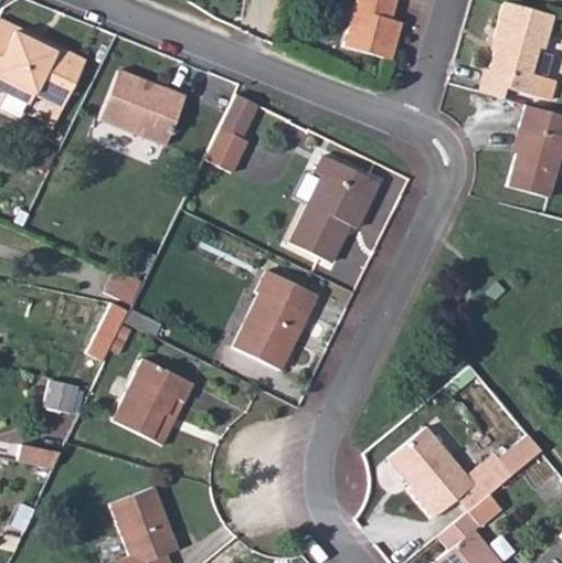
[(398,2),(390,0),(346,0),(335,42),(393,59),(403,21),(393,18),(398,2)]
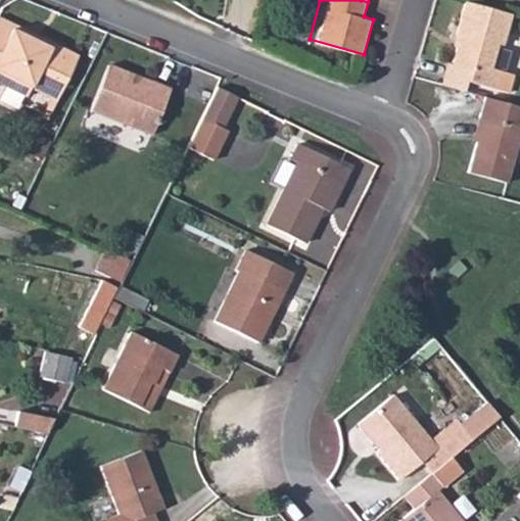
[(500,42),(505,44),(513,13),(469,0),(460,32),(462,39),(455,62),(452,62),(445,84),(467,90),(470,80),(511,92),(516,74),(492,66),(500,42)]
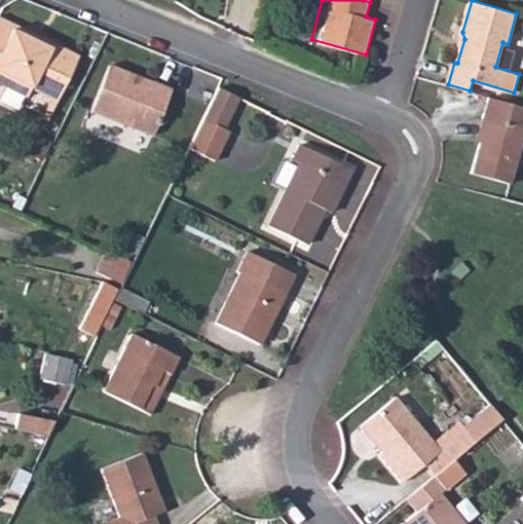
[(0,14),(0,21),(41,41),(44,37),(0,14)]
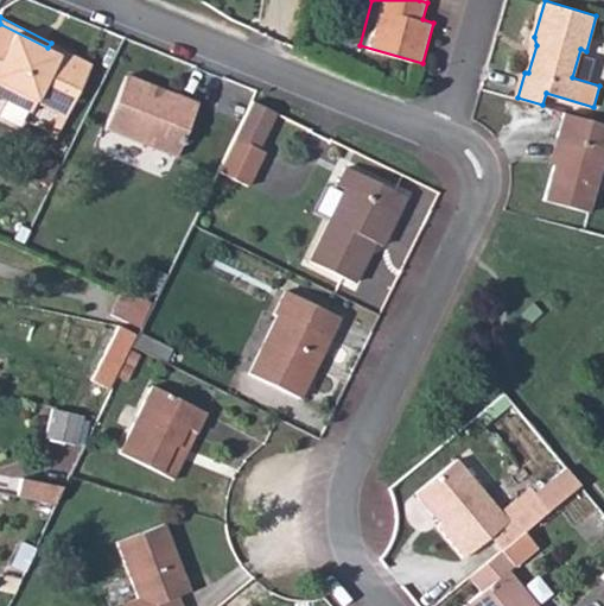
[(51,43),(48,48),(0,24),(0,94),(35,111),(39,101),(62,112),(69,115),(94,63),(51,43)]
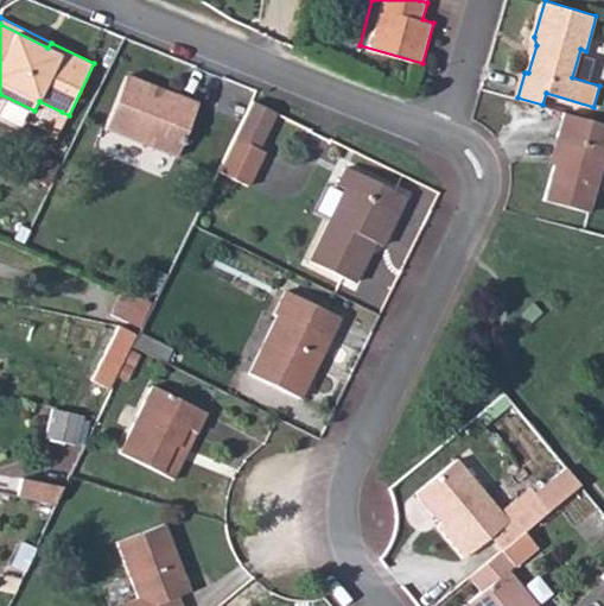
[(128,74),(108,127),(179,156),(201,102),(128,74)]
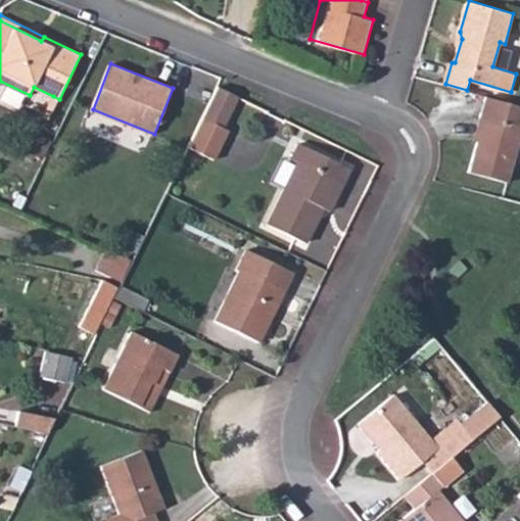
[(240,96),(220,86),(190,147),(217,159),(230,130),(225,128),(240,96)]
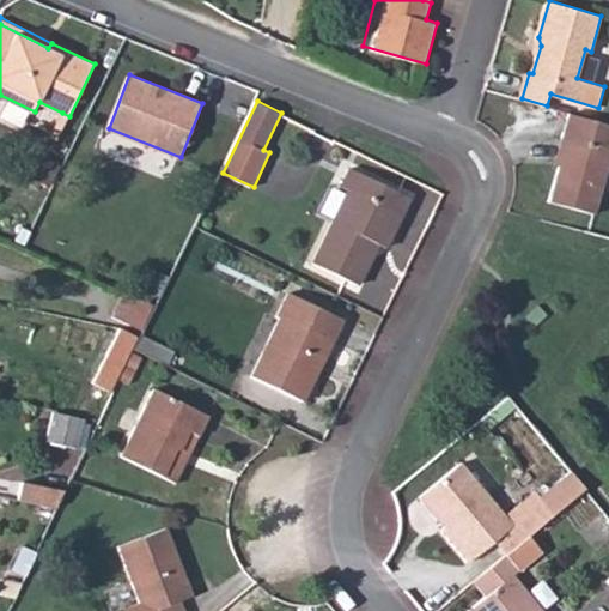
[(59,138),(69,116),(62,113),(52,134),(59,138)]
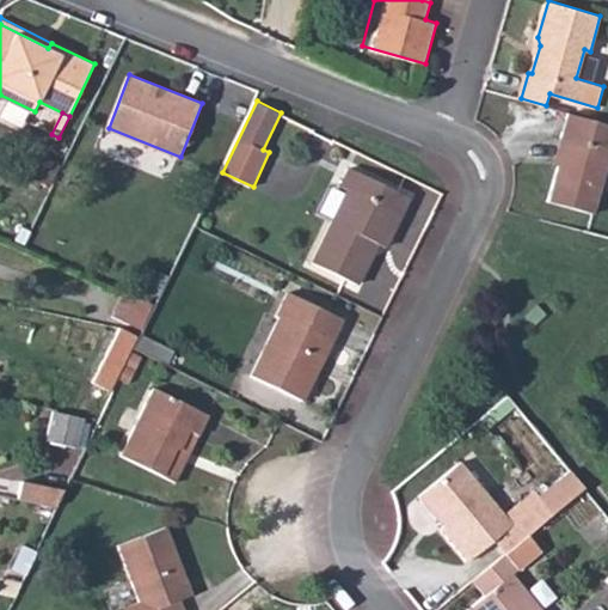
[(607,122),(570,113),(564,135),(569,136),(551,200),(595,213),(607,168),(607,122)]
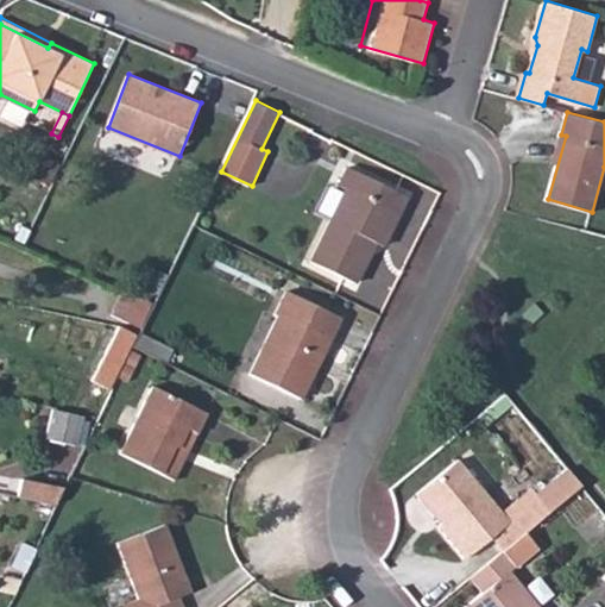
[(347,188),(313,261),(357,282),(383,230),(390,233),(408,194),(350,167),(341,185),(347,188)]
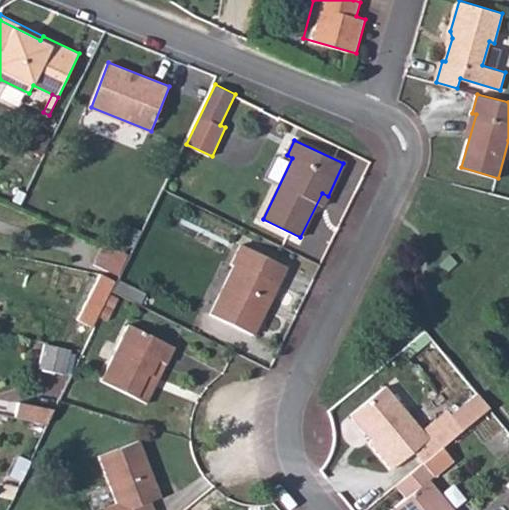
[(143,231),(135,227),(127,243),(135,247),(143,231)]
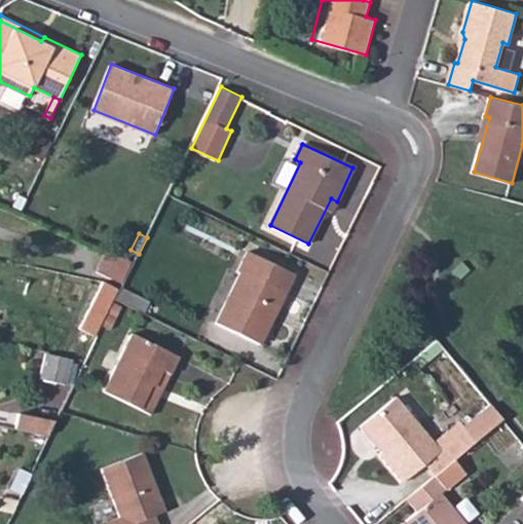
[(133,260),(109,249),(99,271),(123,282),(133,260)]
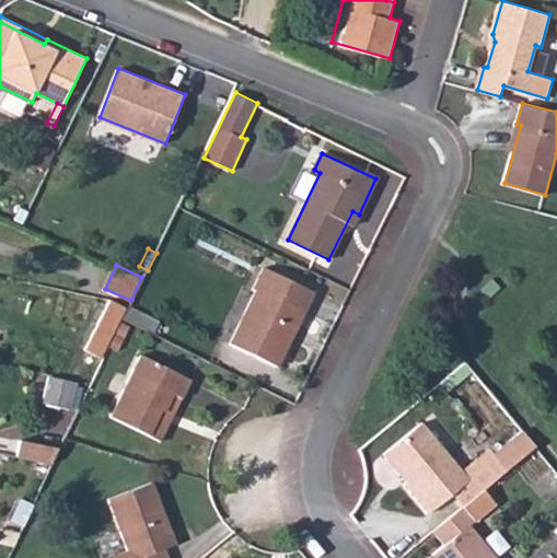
[(285,347),(302,311),(305,313),(316,291),(266,267),(255,288),(258,290),(232,343),(279,365),(288,348),(285,347)]
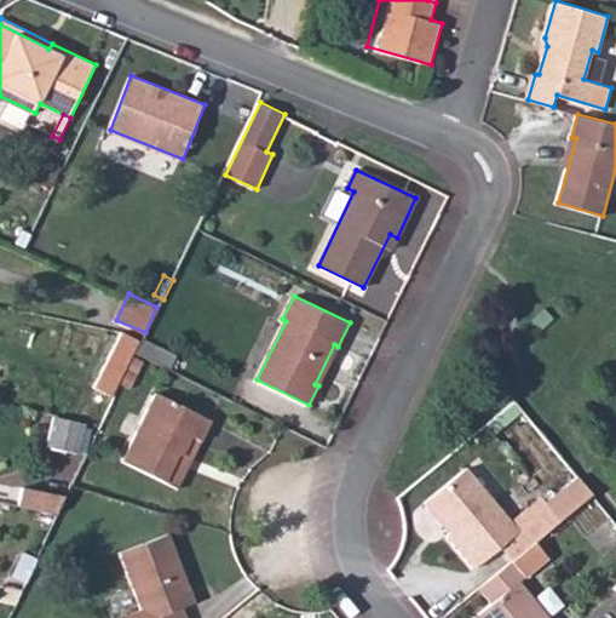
[(556,316),(547,308),(535,319),(543,327),(556,316)]
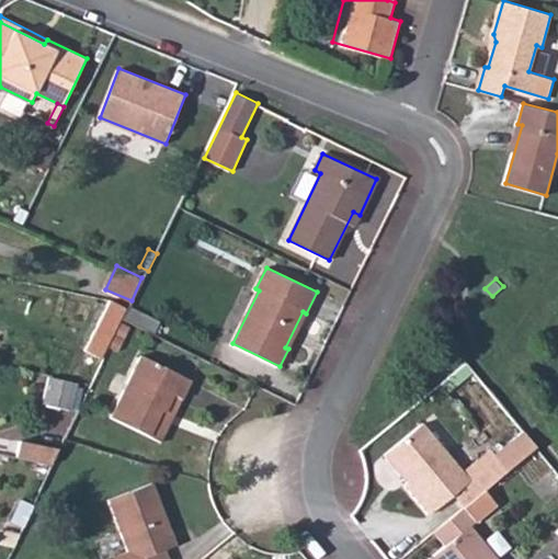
[(127,307),(112,299),(87,350),(102,357),(127,307)]
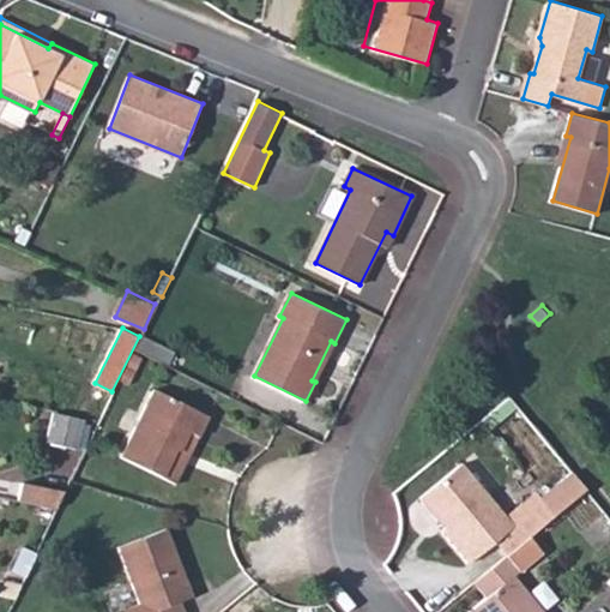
[(144,357),(134,352),(128,365),(138,370),(144,357)]
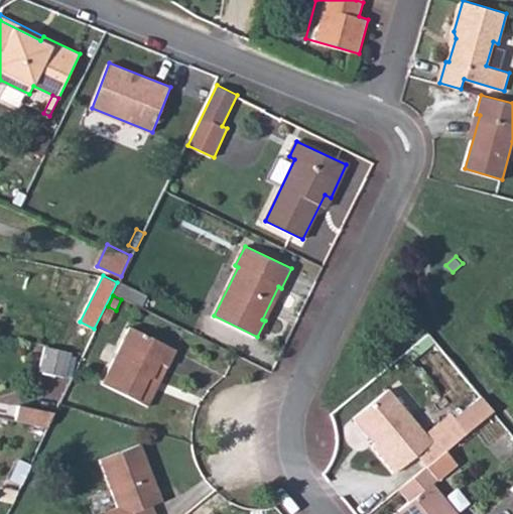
[(108,307),(103,318),(111,322),(115,311),(108,307)]
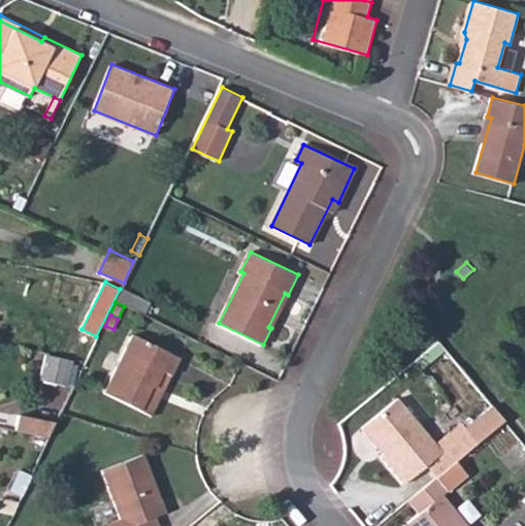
[(182,357),(134,333),(105,392),(140,409),(153,385),(156,387),(164,370),(173,374),(182,357)]
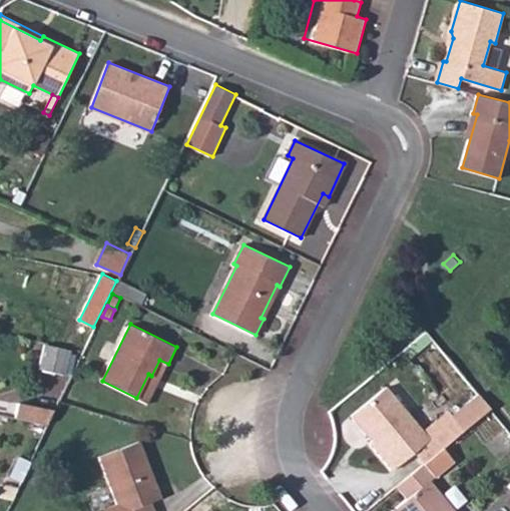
[(72,350),(47,344),(41,368),(66,375),(72,350)]
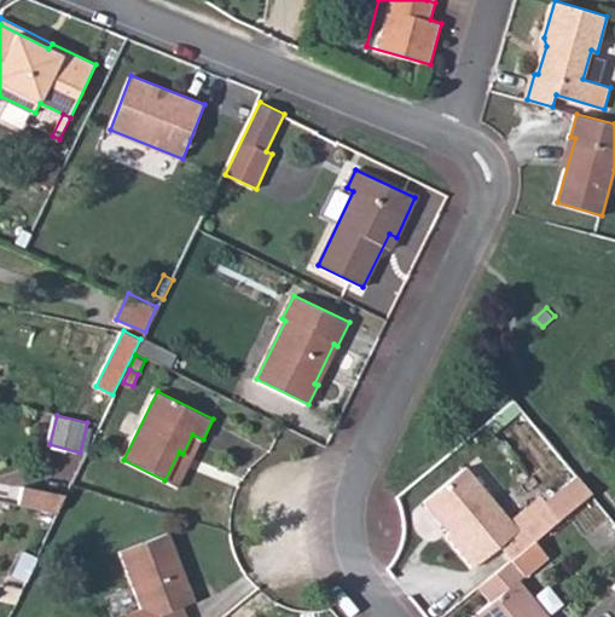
[(164,480),(180,488),(203,439),(192,434),(183,454),(179,451),(164,480)]
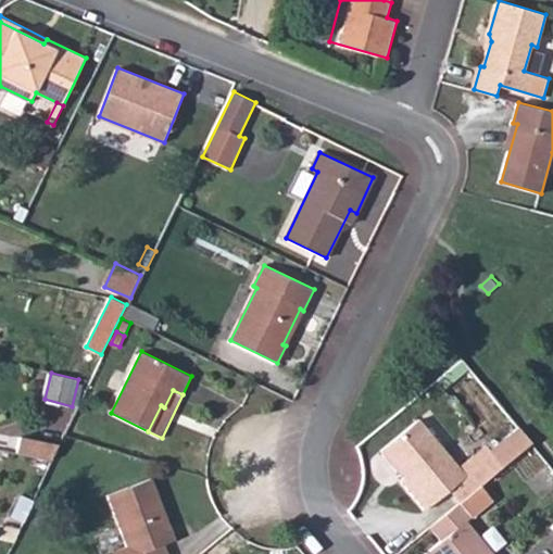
[(467,476),(420,418),(382,450),(405,477),(402,479),(426,510),(467,476)]
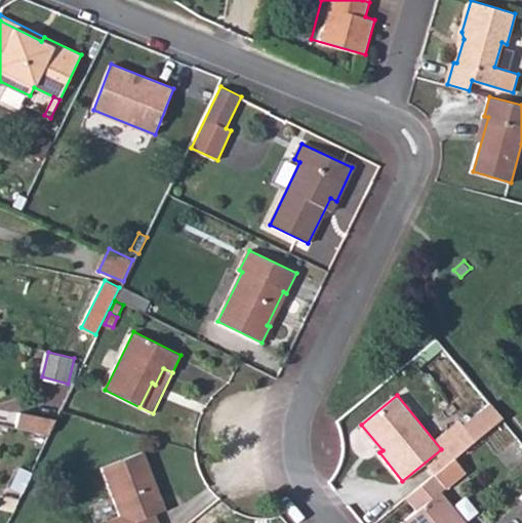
[(475,440),(503,417),(490,402),(463,425),(475,440)]
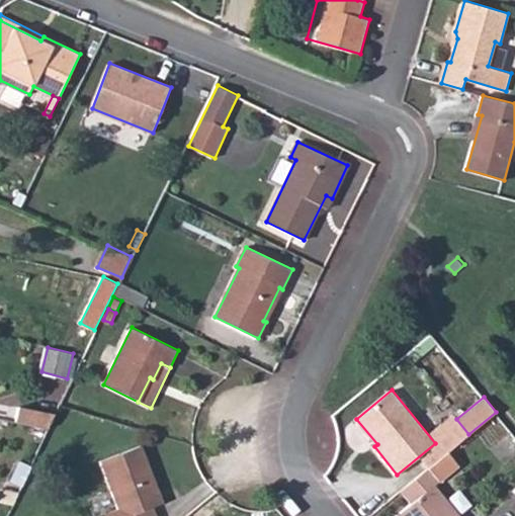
[(56,413),(20,407),(17,421),(50,428),(56,413)]
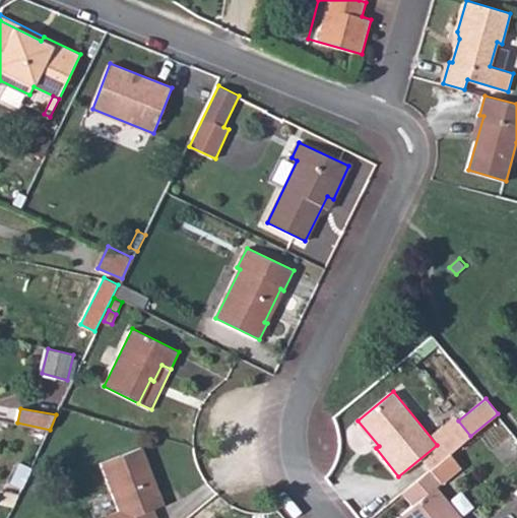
[(142,447),(102,462),(120,510),(101,517),(157,517),(154,508),(165,505),(142,447)]
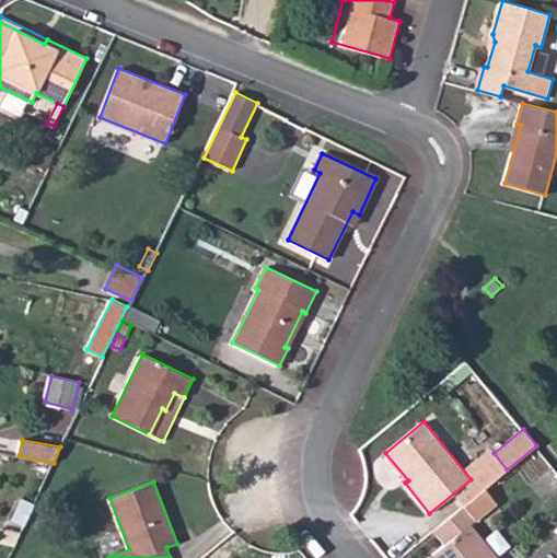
[(439,557),(496,557),(468,525),(496,502),(485,488),(433,530),(445,543),(434,553),(439,557)]
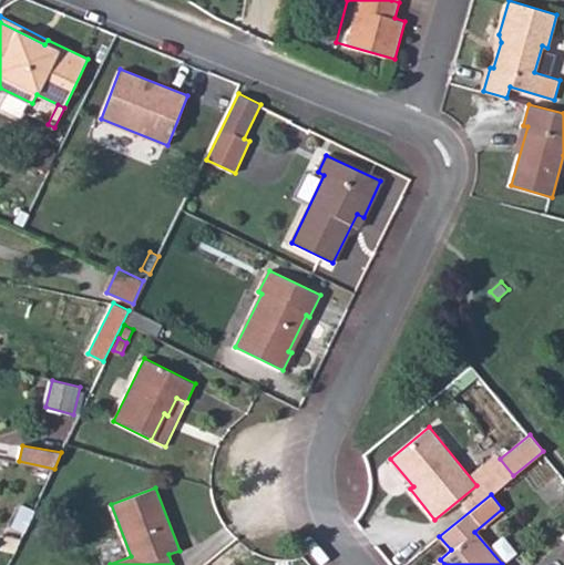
[(18,515),(12,527),(24,533),(30,521),(18,515)]
